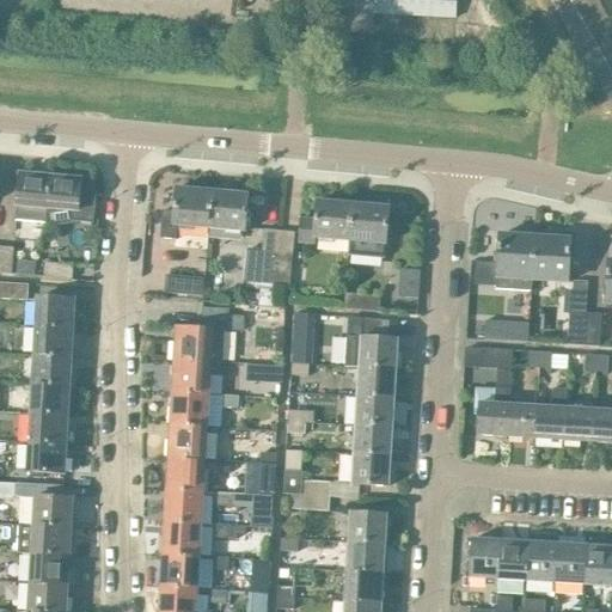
[(346,0),(346,13),(454,19),(456,0),(346,0)]
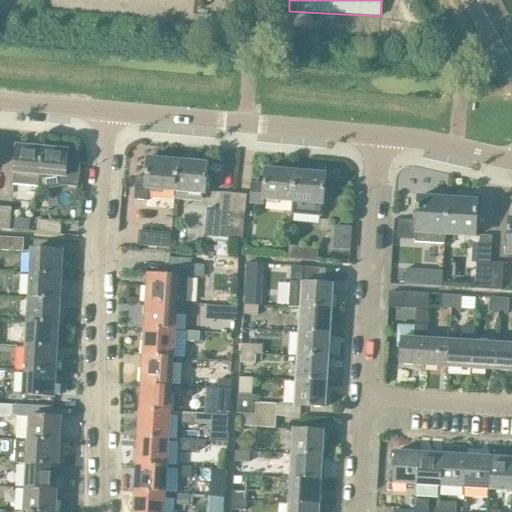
[(40,175),(39,187),(46,186),(46,189),(59,187),(58,186),(64,185),(76,186),(79,162),(67,161),(67,151),(57,150),(55,146),(45,145),(42,148),(40,175)]
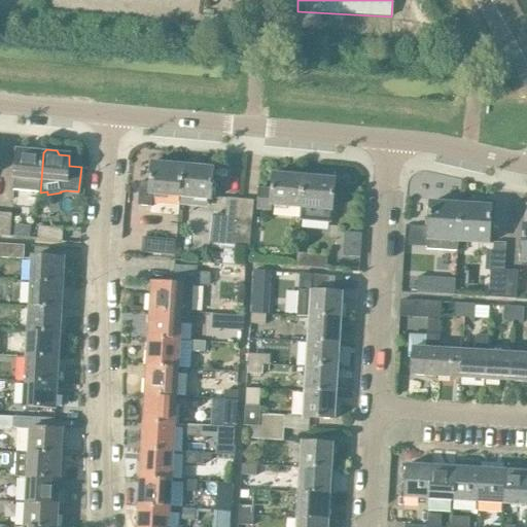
[(41,180),(43,152),(16,150),(13,190),(40,192),(41,180)]
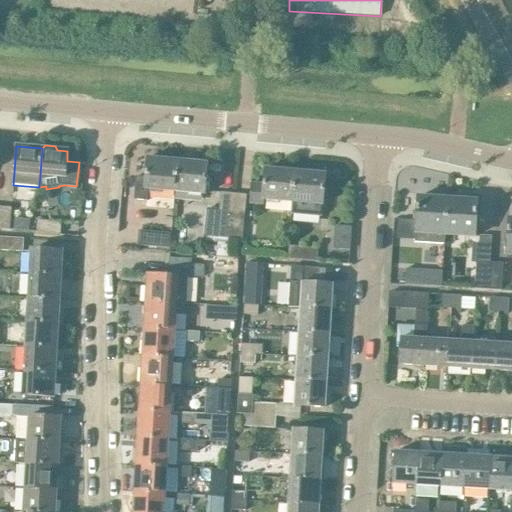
[(175,192),(178,161),(148,158),(146,178),(136,177),(134,200),(147,201),(148,189),(175,192)]
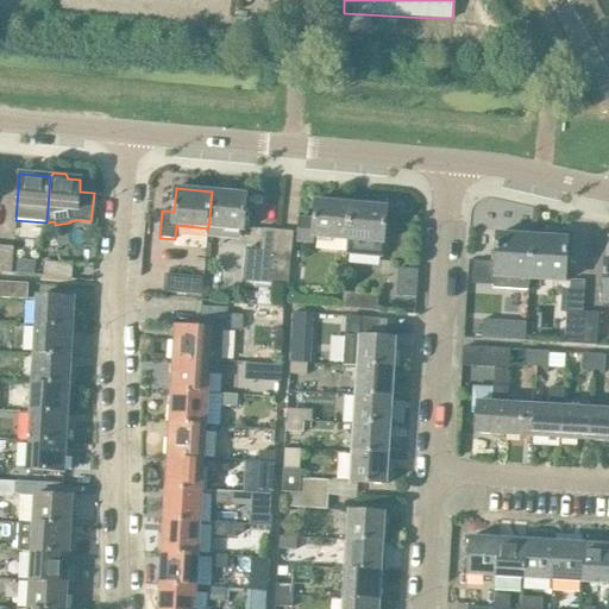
[(243,231),(246,195),(212,192),(208,228),(243,231)]
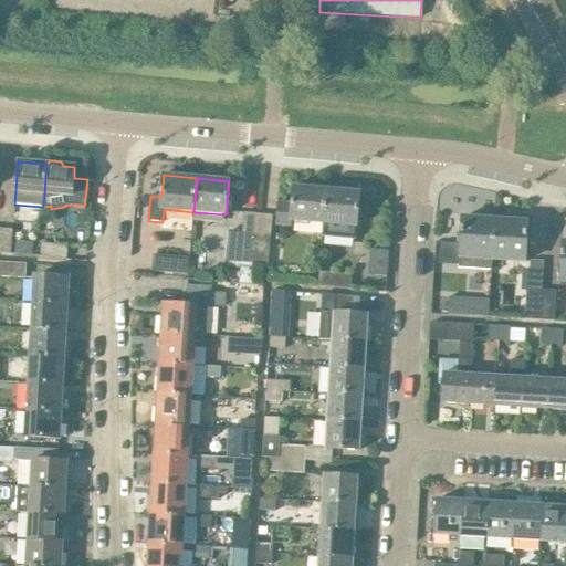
[(324,223),(327,190),(294,187),(292,205),(279,203),(276,224),(291,226),(291,220),(324,223)]
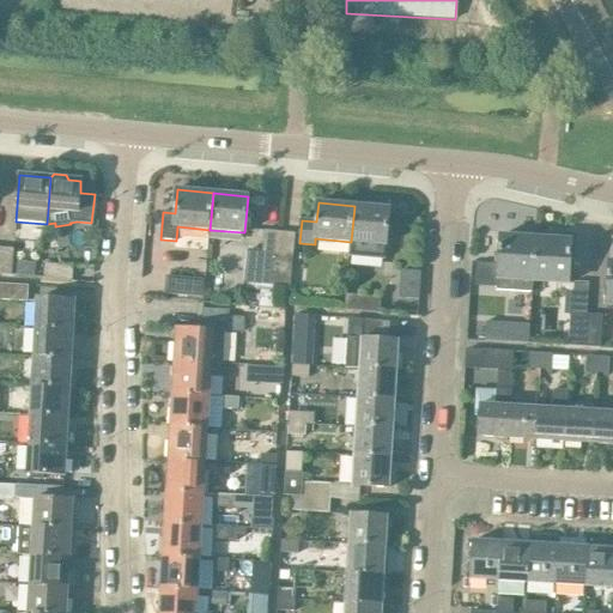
[(351,242),(349,256),(386,260),(387,246),(390,208),(354,206),(351,242)]
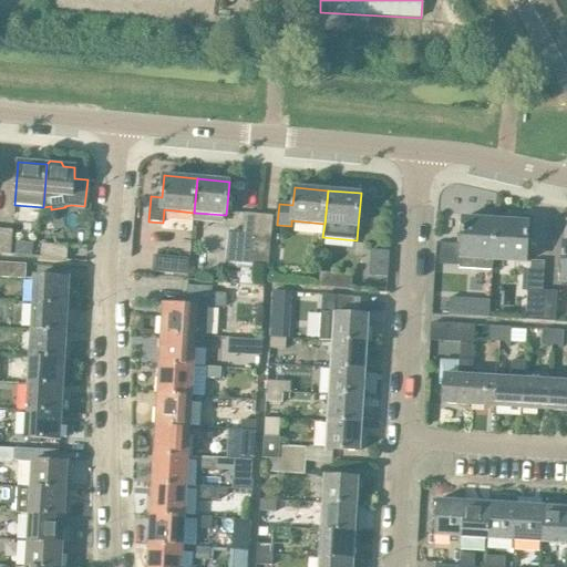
[(254,264),(259,214),(245,213),(240,263),(254,264)]
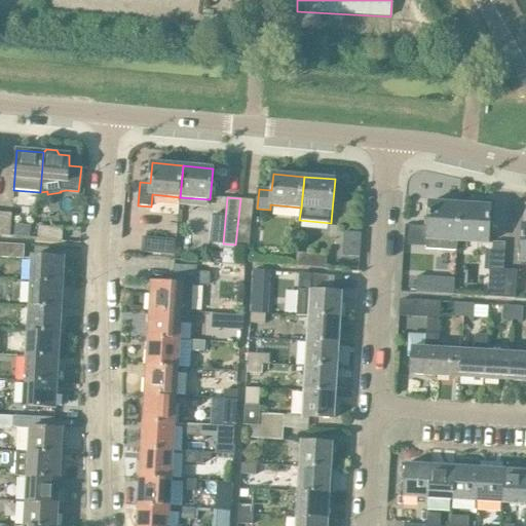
[(250,247),(254,200),(240,198),(235,245),(250,247)]
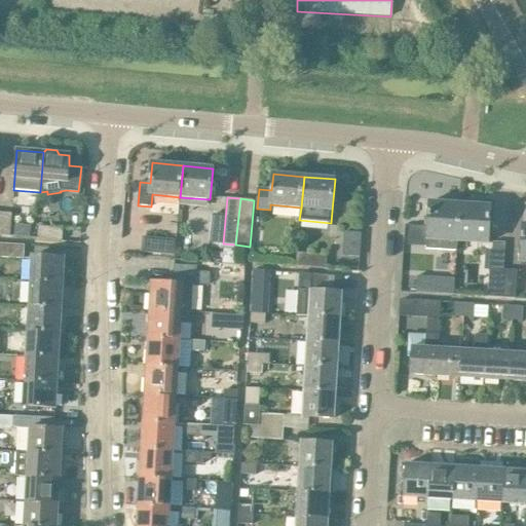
[(429,203),(426,250),(457,252),(457,241),(459,204),(429,203)]
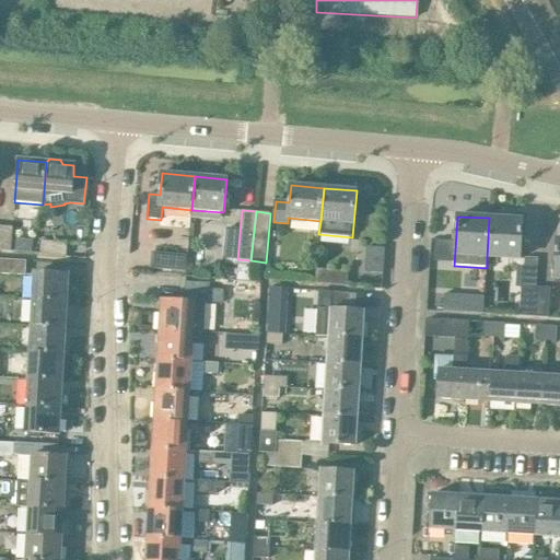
[(520,258),(523,220),(489,218),(487,257),(520,258)]
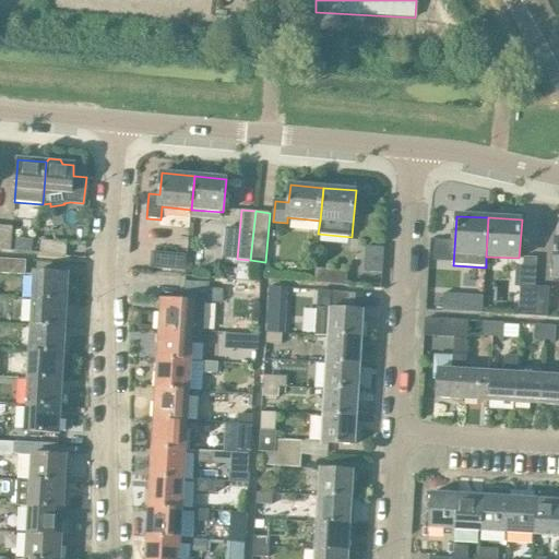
[(0,250),(10,251),(12,227),(0,226),(0,250)]
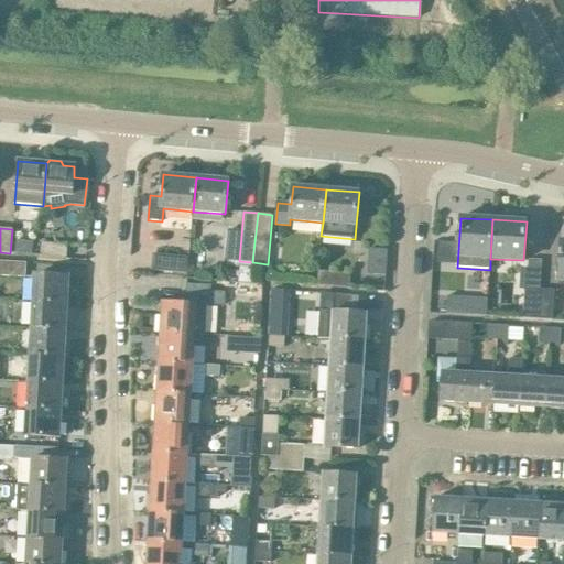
[(66,258),(68,245),(42,242),(40,256),(66,258)]
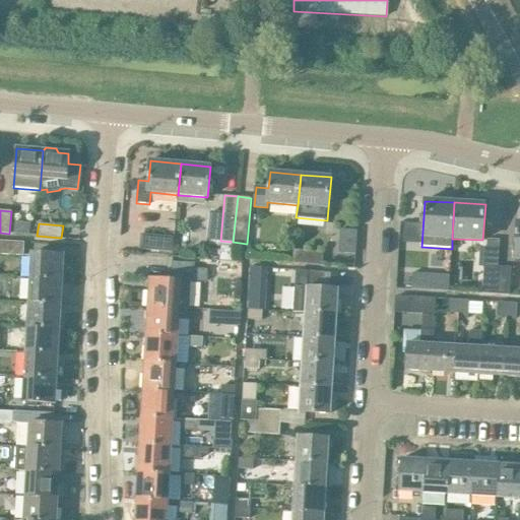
[(172,252),(174,238),(144,235),(143,249),(172,252)]
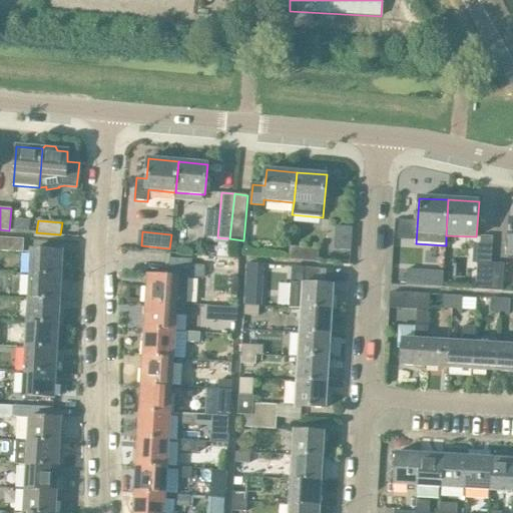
[(0,251),(23,252),(24,240),(0,238),(0,251)]
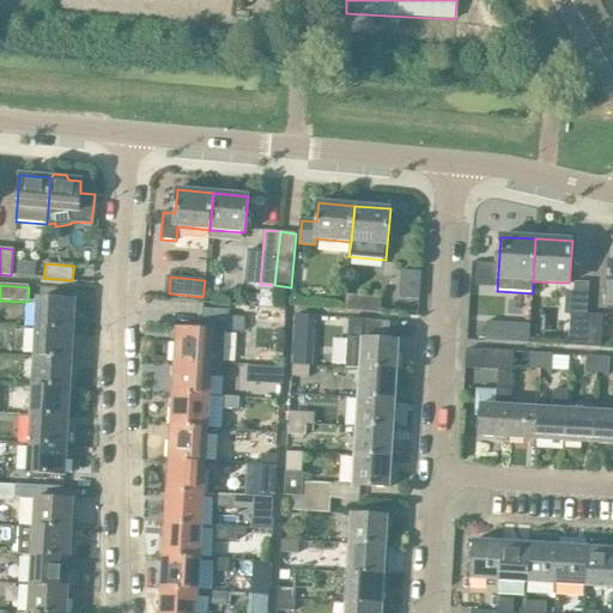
[(380,311),(381,297),(346,295),(345,309),(380,311)]
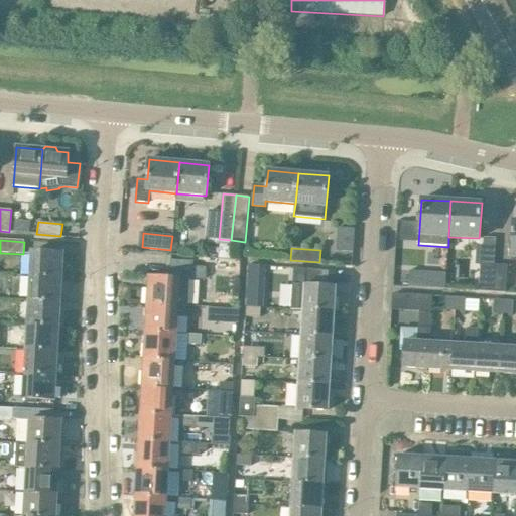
[(60,278),(62,254),(31,252),(29,277),(60,278)]
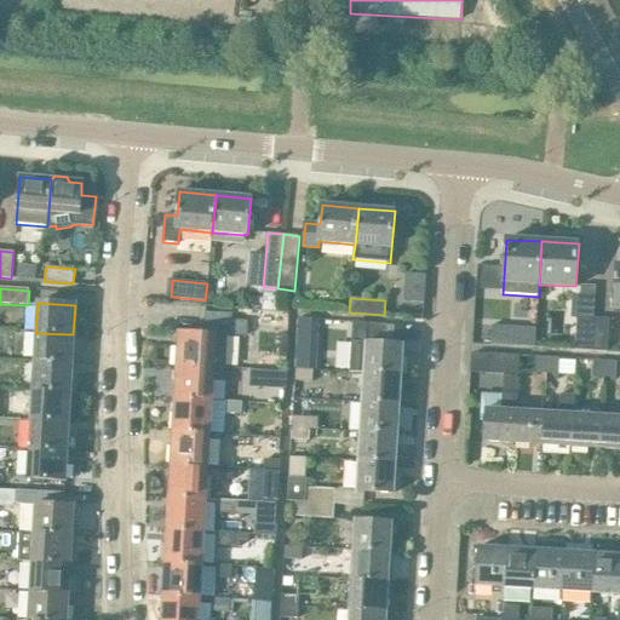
[(225,368),(228,336),(245,337),(246,322),(231,322),(231,315),(206,314),(205,334),(177,333),(174,365),(216,367),(225,368)]
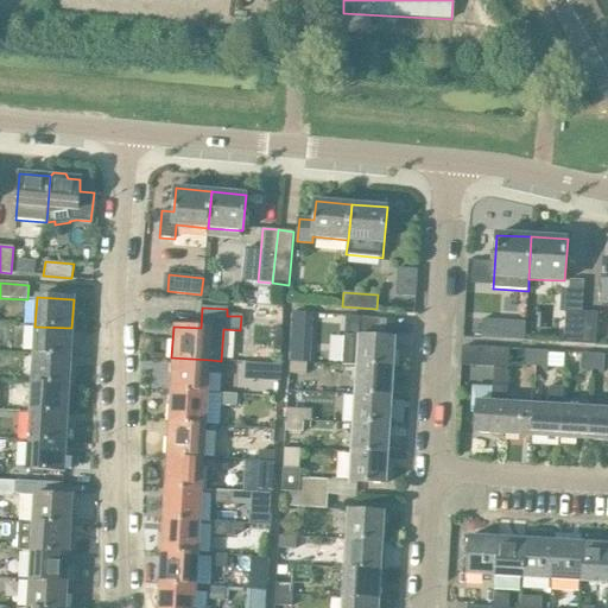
[(580,344),(581,312),(563,311),(562,344),(580,344)]
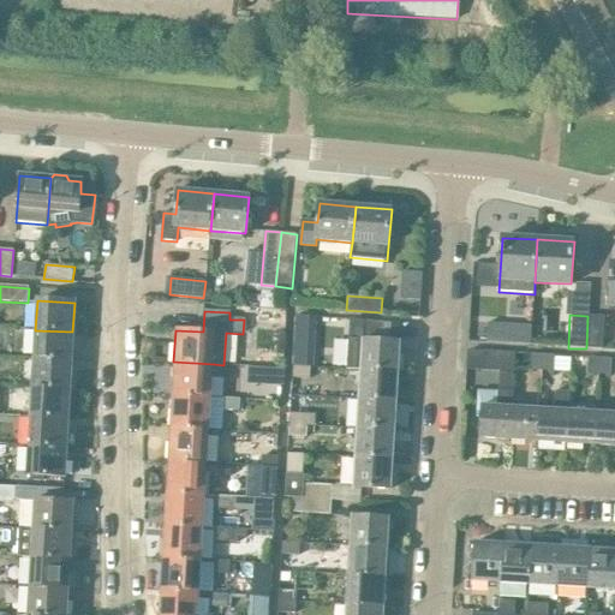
[(601,350),(603,317),(587,316),(586,348),(601,350)]
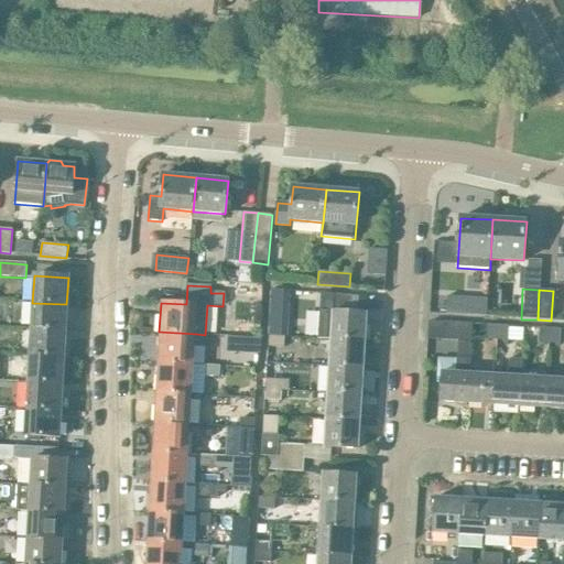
[(271,291),(270,307),(285,308),(286,292),(271,291)]
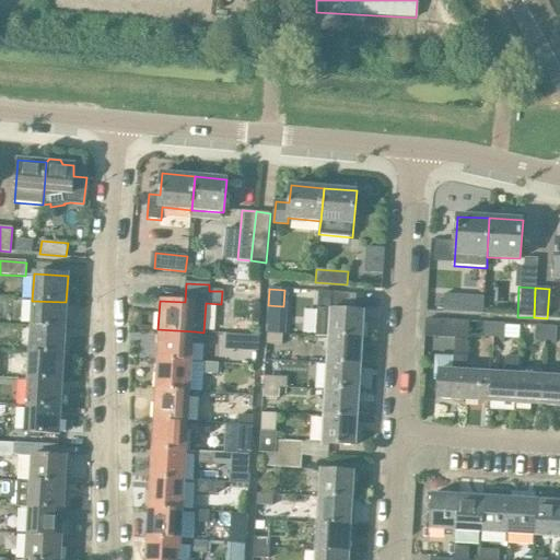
[(317,310),(315,336),(329,337),(362,339),(363,313),(354,312),(356,294),(333,293),(318,292),(317,310)]
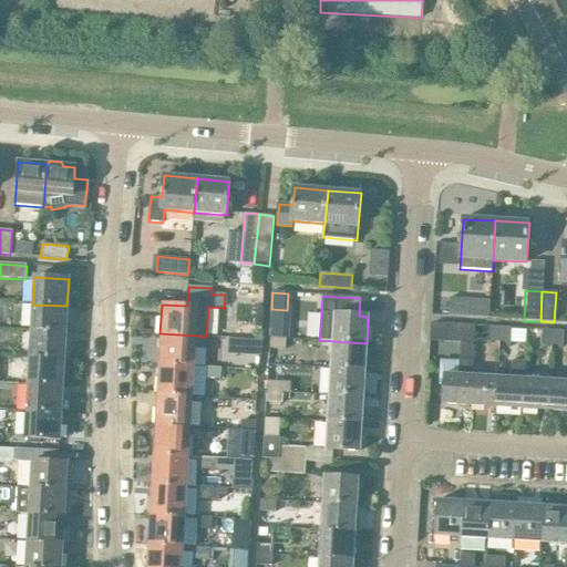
[(487,317),(488,302),(450,300),(449,315),(487,317)]
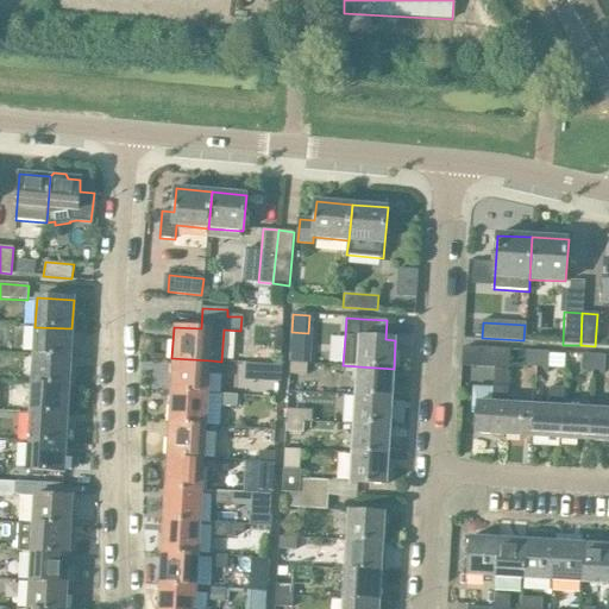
[(70,358),(71,328),(35,327),(33,356),(70,358)]
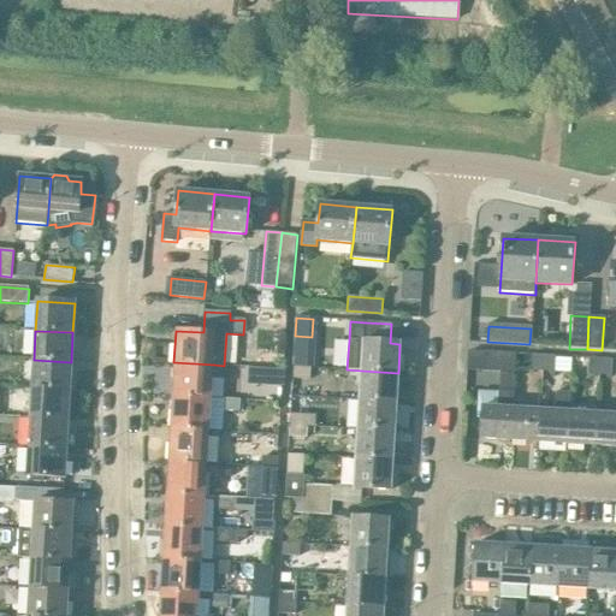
[(483,407),(481,438),(511,440),(513,409),(514,373),(515,354),(487,353),(486,371),(504,372),(503,391),(499,391),(498,408),(483,407)]
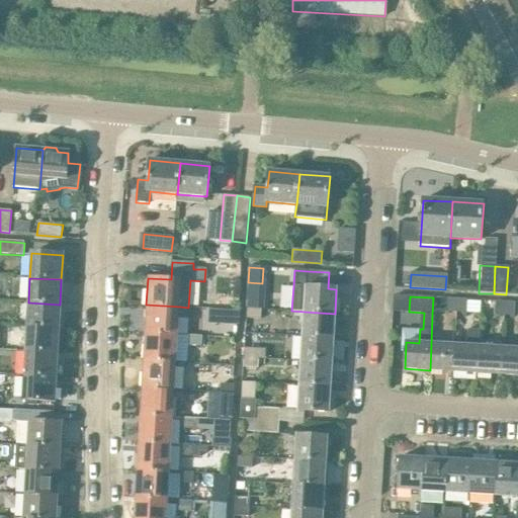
[(456,313),(457,299),(448,298),(447,312),(456,313)]
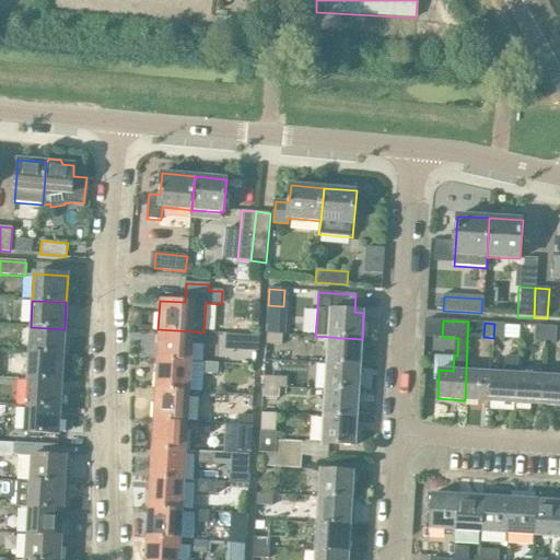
[(504,338),(504,324),(494,324),(493,338),(504,338)]
